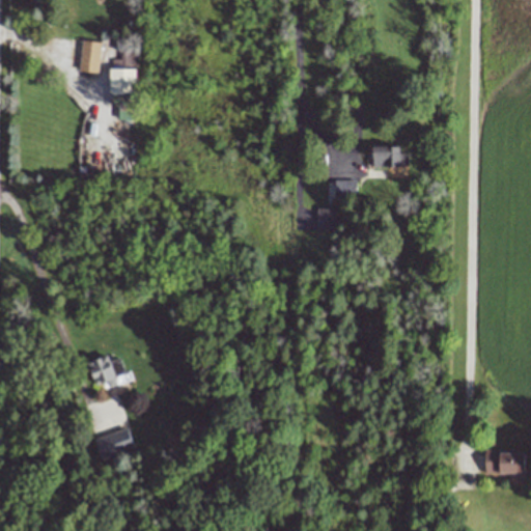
[(99,73),(100,42),(80,40),(79,72),(99,73)]
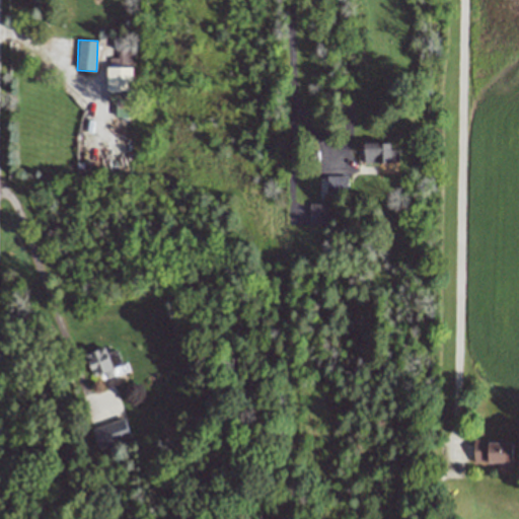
[(108,58),(106,92),(116,92),(115,118),(130,118),(132,51),(117,51),(117,59),(108,58)]
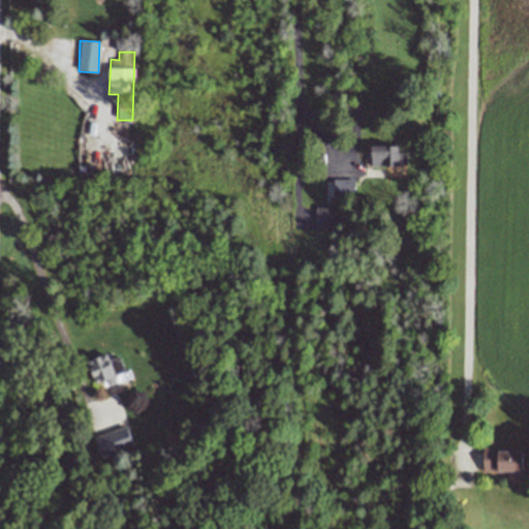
[(397,146),(371,146),(371,166),(406,165),(406,152),(398,152),(397,146)]
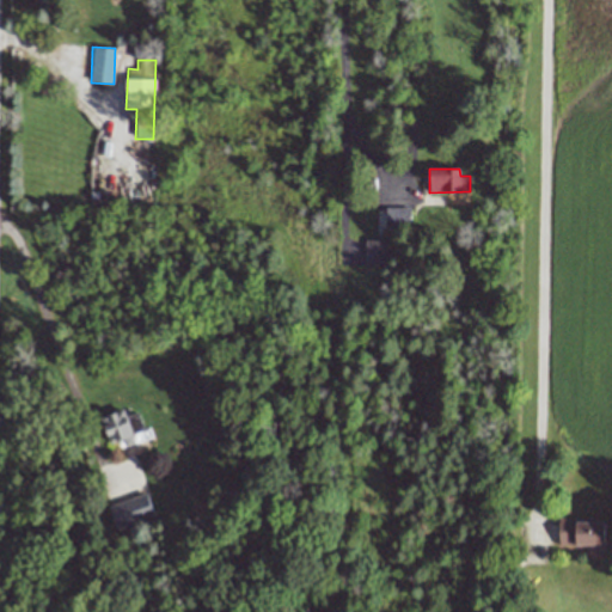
[(409,208),(385,208),(385,231),(409,231),(409,208)]
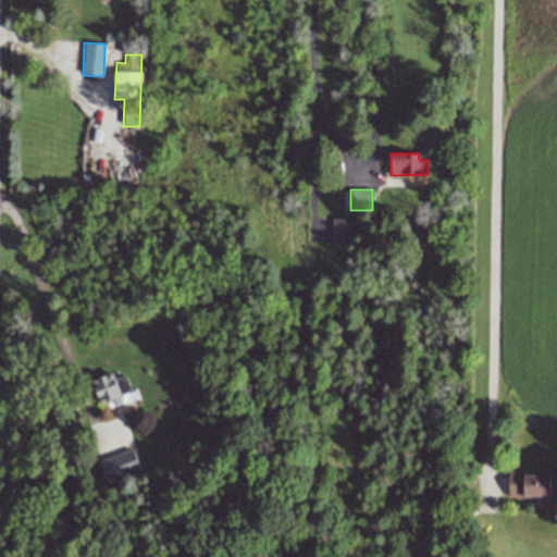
[(353,219),(332,219),(332,243),(351,243),(353,219)]
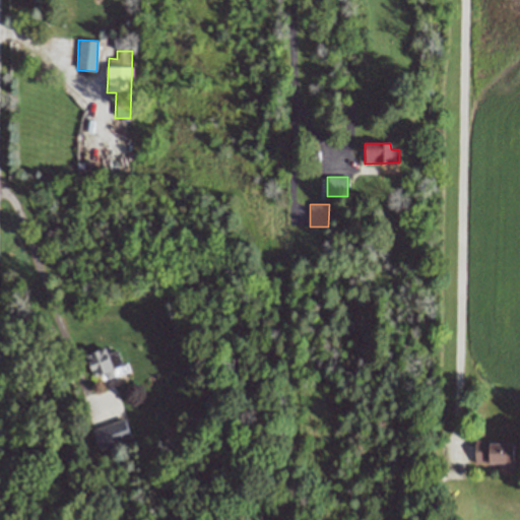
[(115,377),(112,370),(120,367),(113,344),(85,353),(92,377),(104,374),(106,380),(115,377)]
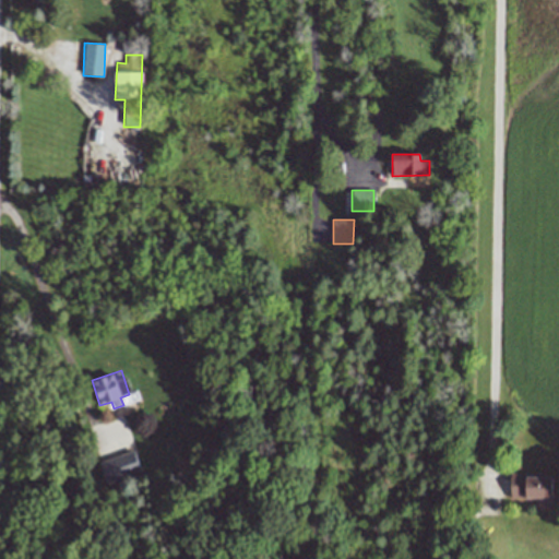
[(98,461),(105,484),(140,475),(134,452),(98,461)]
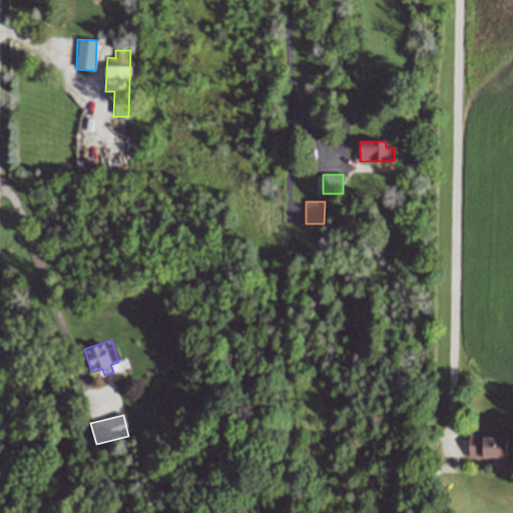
[(506,437),(468,436),(468,458),(506,458),(506,437)]
